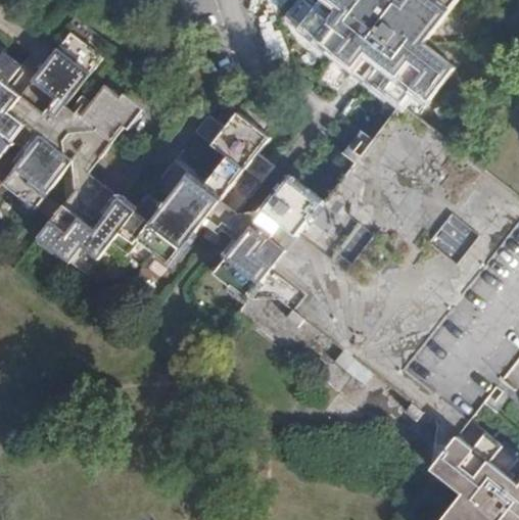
[(397,102),(413,114),(451,67),(420,42),(453,0),(344,0),(340,5),(333,0),(324,0),(316,11),(302,0),(298,0),(287,14),(396,102),(397,102)]
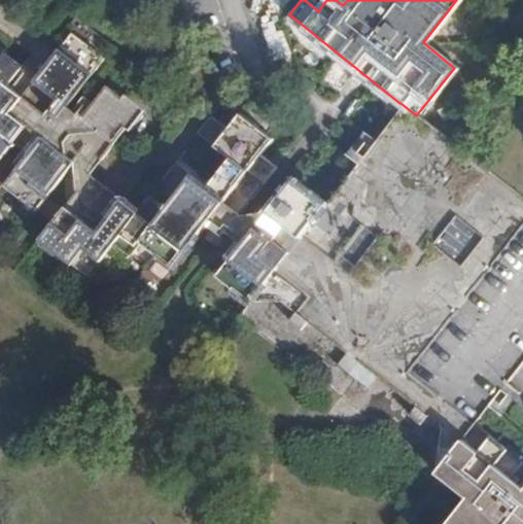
[(127,131),(140,113),(103,84),(77,116),(63,105),(100,58),(69,32),(19,95),(5,83),(16,68),(0,55),(0,152),(8,142),(11,144),(12,142),(25,152),(0,182),(0,184),(14,196),(12,199),(30,213),(72,161),(55,147),(66,133),(99,159),(123,128),(127,131)]
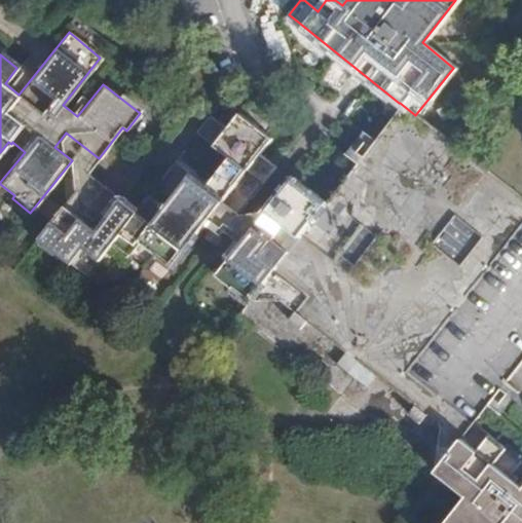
[(417,457),(433,469),(470,421),(521,356),(521,198),(415,115),(400,103),(399,103),(321,203),(288,178),(257,217),(217,269),(214,273),(245,299),(234,314),(417,457)]
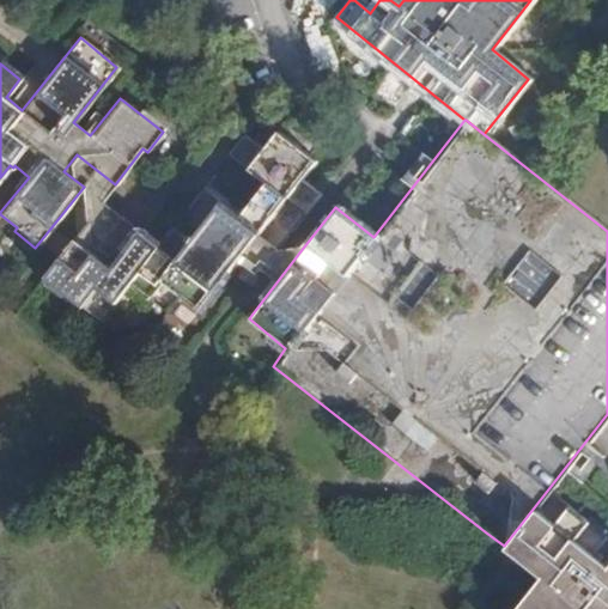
[(275,131),(260,150),(245,169),(262,183),(235,218),(218,206),(189,241),(171,227),(156,244),(139,231),(109,267),(74,238),(43,276),(98,320),(113,302),(132,316),(160,280),(176,293),(172,297),(194,314),(216,285),(241,253),(257,266),(315,194),(297,180),(312,159),(275,131)]
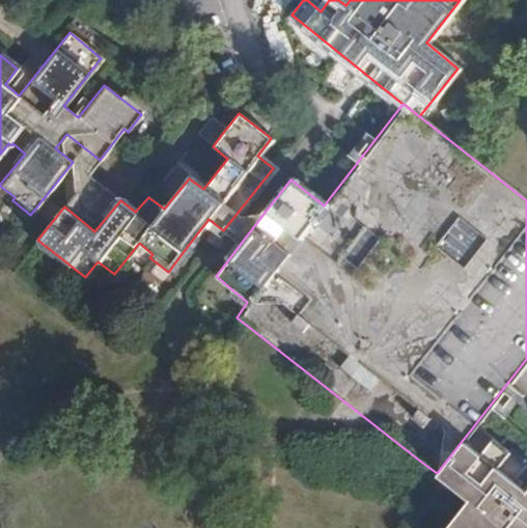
[(213,146),(225,130),(209,116),(196,133),(213,146)]
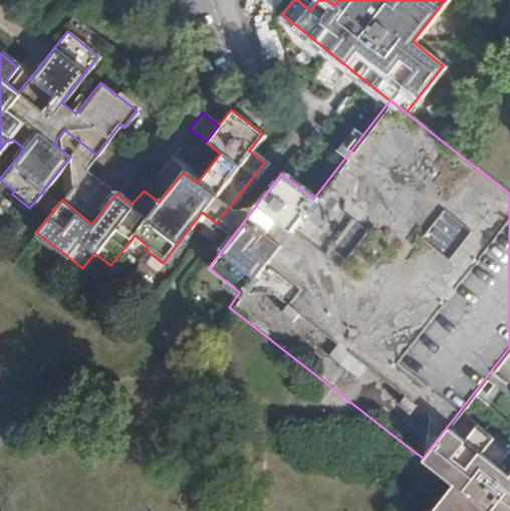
[(509,510),(509,452),(459,412),(423,458),(452,483),(430,510),(509,510)]
